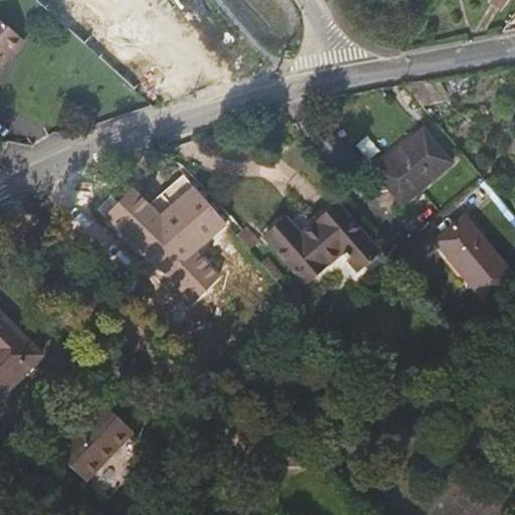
[(40,0),(86,41),(106,20),(83,0),(40,0)]
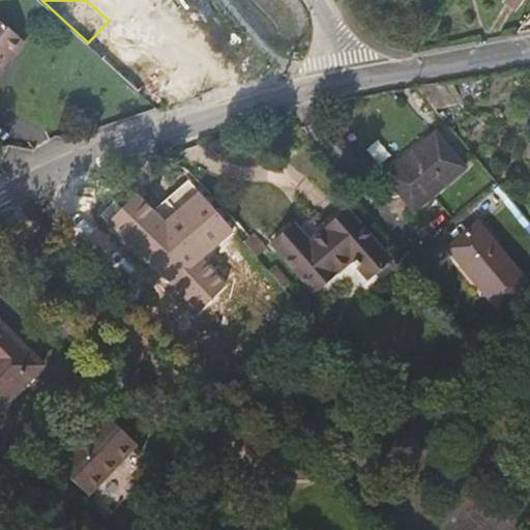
[(517,10),(523,0),(503,0),(503,1),(517,10)]
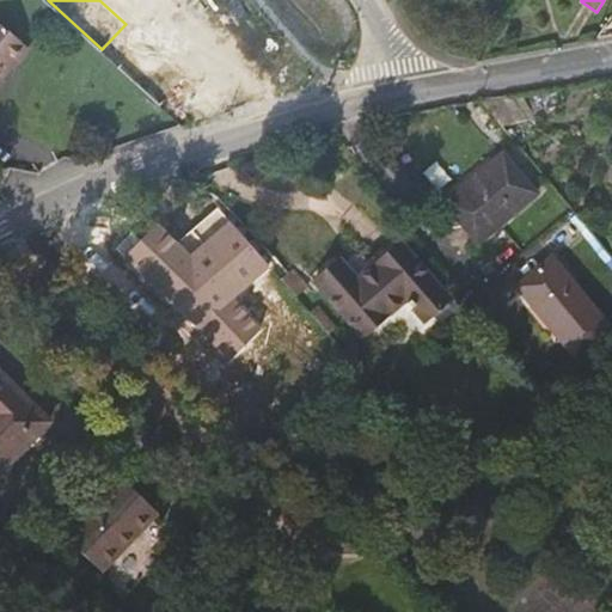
[(0,24),(0,80),(28,48),(0,24)]
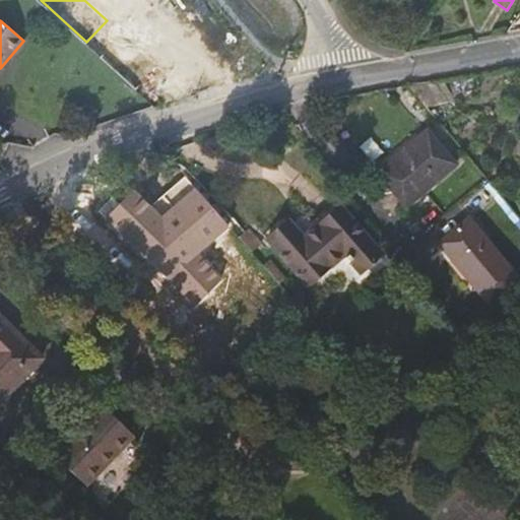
[(138,88),(160,65),(125,31),(103,55),(138,88)]
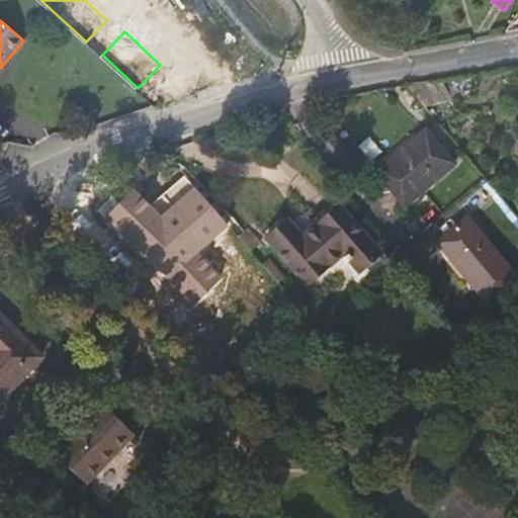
[(377,171),(405,203),(452,164),(425,132),(377,171)]
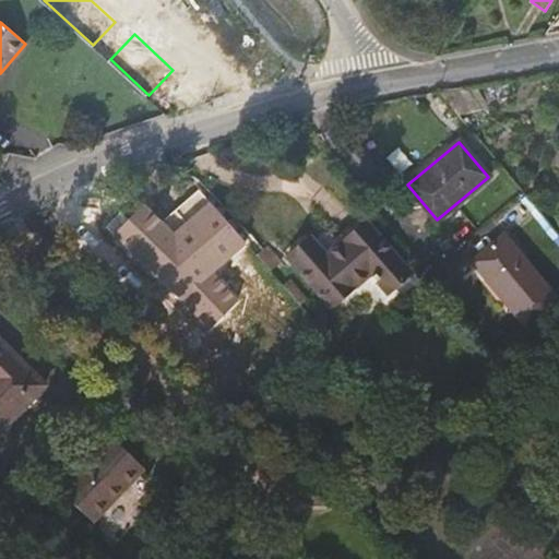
[(310,237),(287,257),(332,308),(354,288),(370,273),(388,294),(411,273),(366,222),(343,241),(326,256),(310,237)]
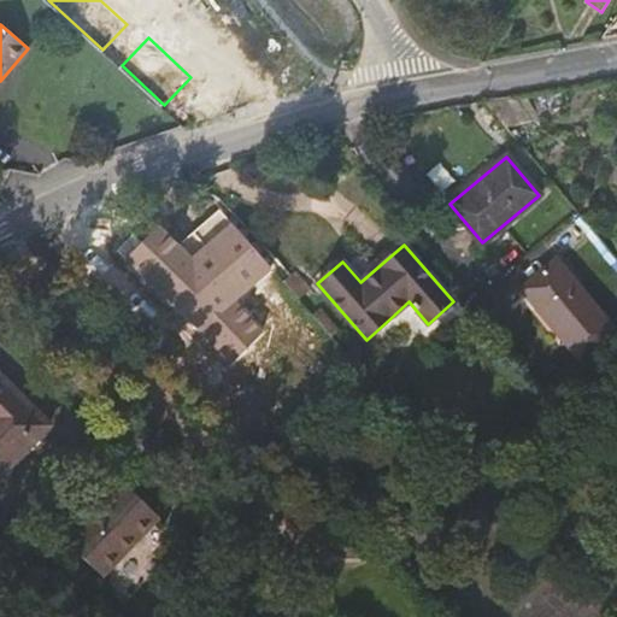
[(556,262),(523,289),(581,359),(615,331),(556,262)]
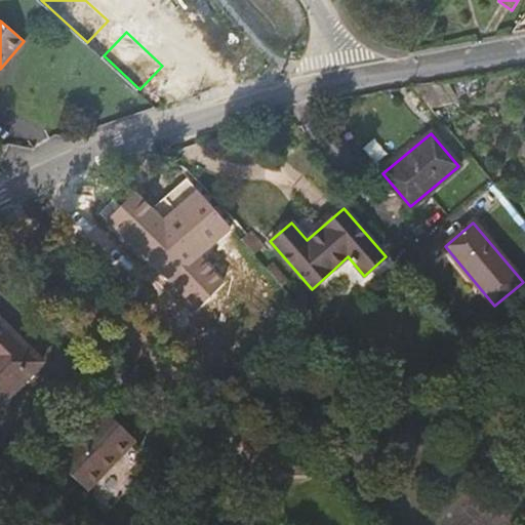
[(251,231),(241,239),(254,254),(264,246),(251,231)]
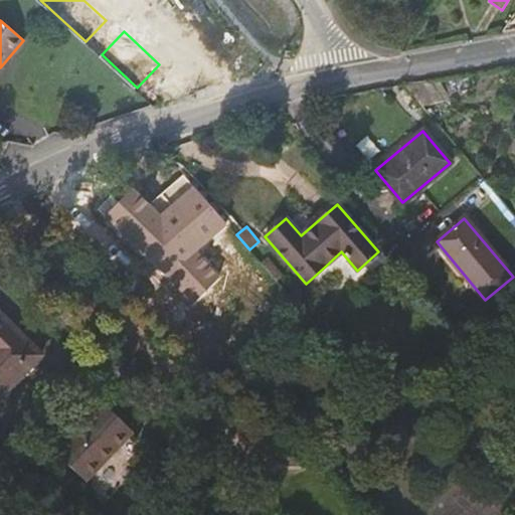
[(208,251),(166,296),(198,326),(240,282),(208,251)]
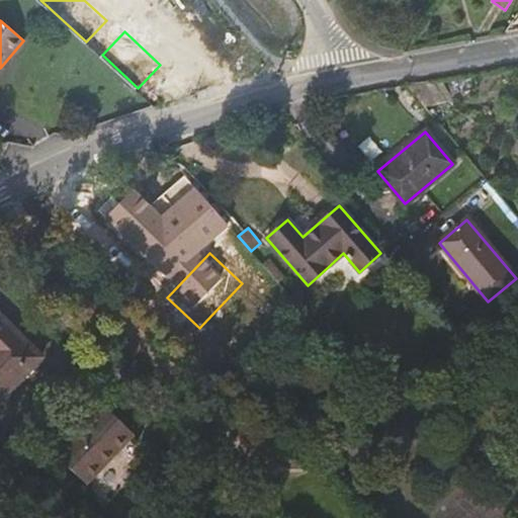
[(263,265),(278,282),(284,277),(269,260),(263,265)]
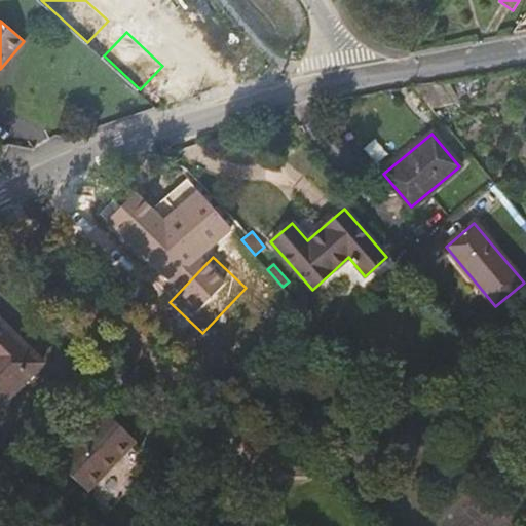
[(0,403),(40,363),(0,323),(0,403)]
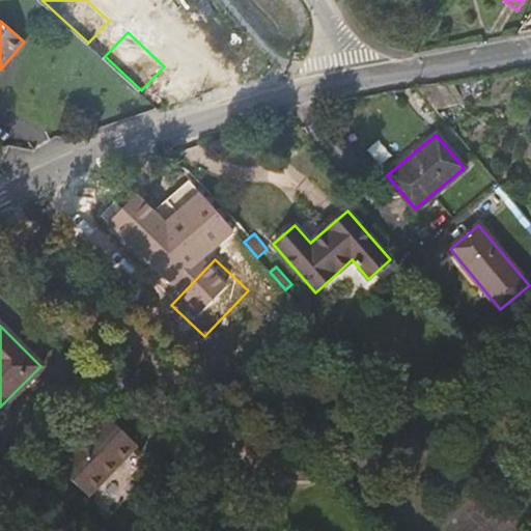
[(105,414),(56,466),(89,497),(138,445),(105,414)]
